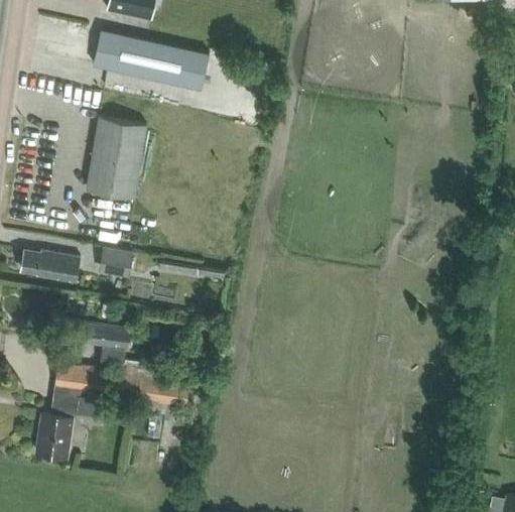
[(108,0),(106,10),(151,20),(155,0),(108,0)]
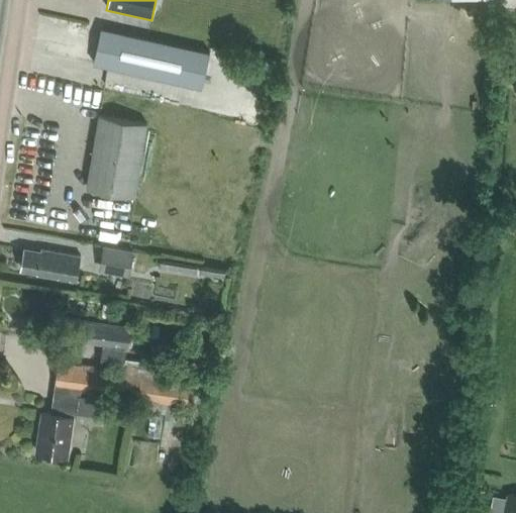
[(201,89),(209,56),(101,31),(93,66),(201,89)]
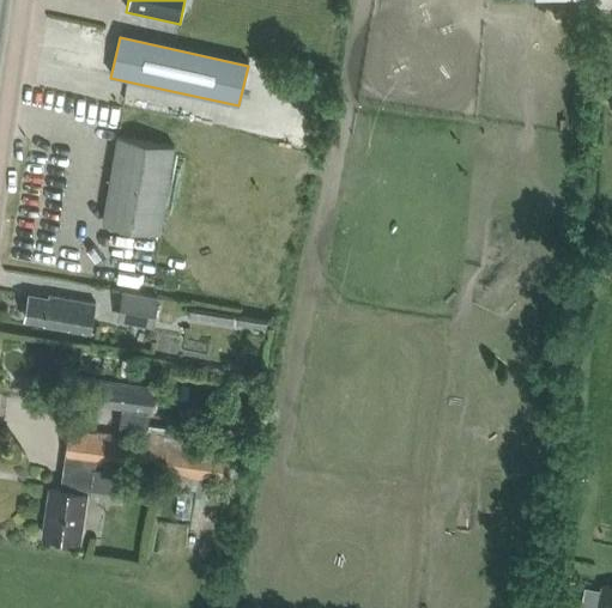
[(174,150),(116,140),(102,225),(159,235),(174,150)]
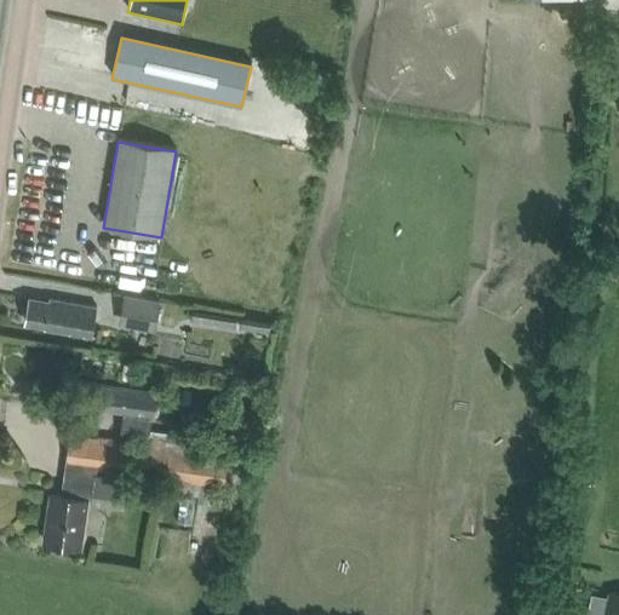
[(122,298),(116,327),(154,334),(160,305),(122,298)]
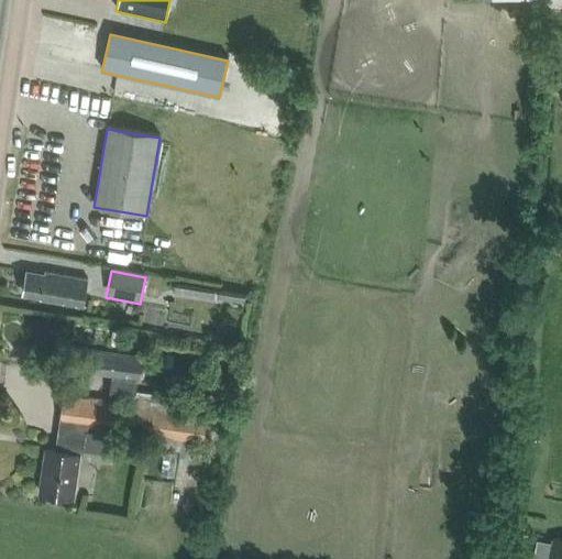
[(25,275),(22,295),(40,298),(40,302),(83,309),(88,282),(44,274),(44,277),(25,275)]
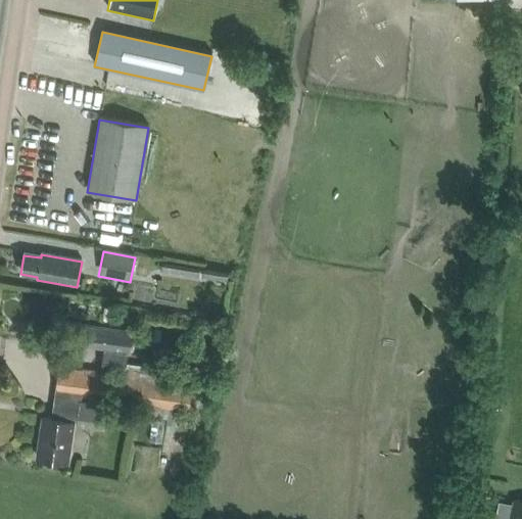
[(199,270),(161,264),(160,273),(198,279),(199,270)]
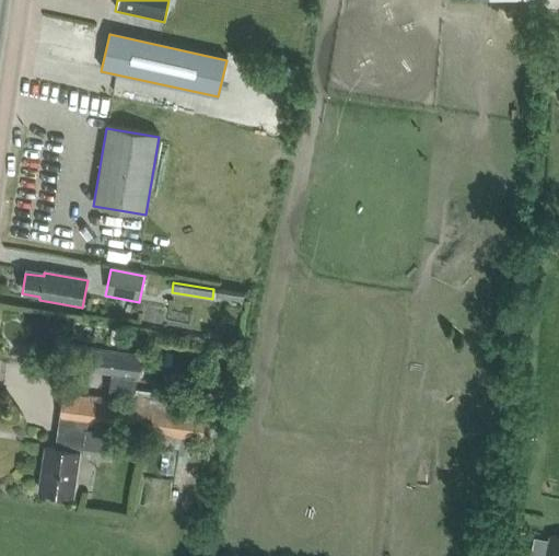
[(244,293),(217,289),(216,299),(242,303),(244,293)]
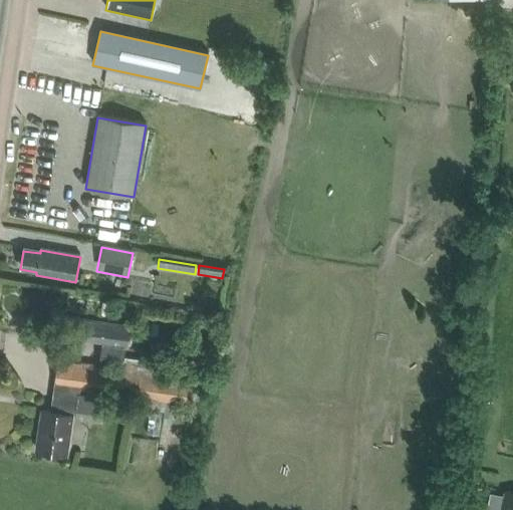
[(162,314),(155,348),(204,357),(210,323),(162,314)]
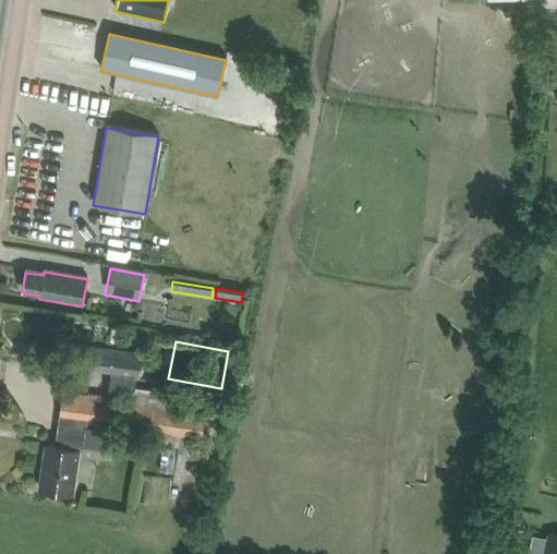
[(133,390),(134,380),(137,381),(141,357),(83,348),(79,372),(109,376),(106,397),(132,400),(133,390)]
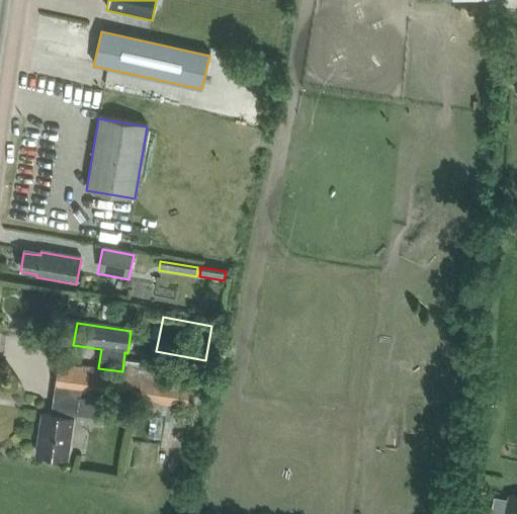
[(122,371),(122,373),(155,378),(156,367),(123,362),(122,371)]
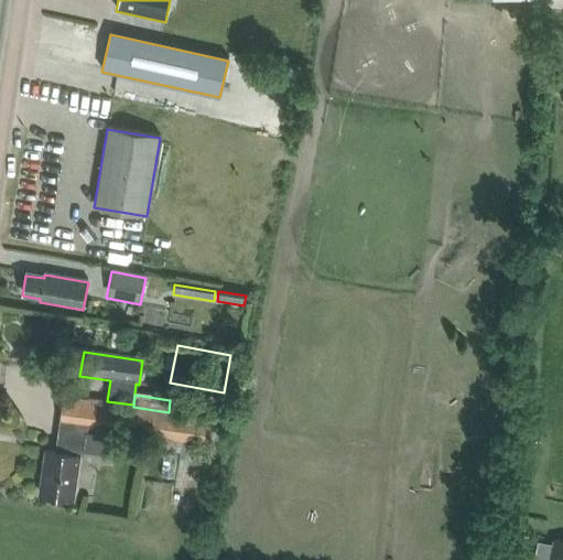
[(73,501),(78,458),(83,459),(83,453),(109,456),(111,438),(86,433),(86,432),(144,440),(182,445),(199,448),(203,449),(207,418),(169,412),(133,407),(63,397),(58,428),(60,428),(55,454),(45,453),(39,496),(73,501)]
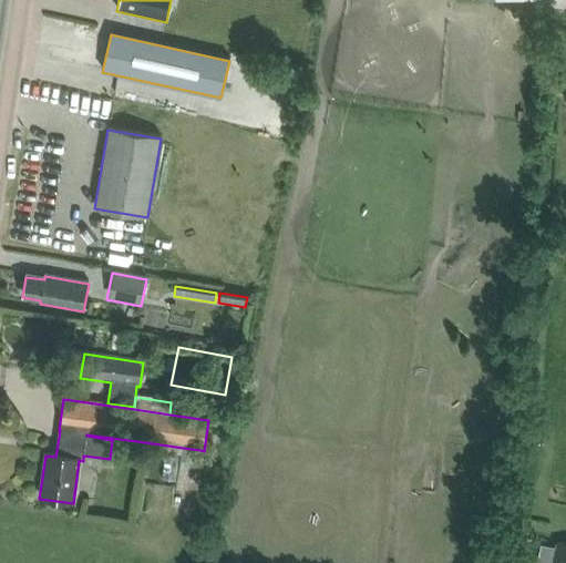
[(565,562),(565,546),(554,544),(551,562),(565,562)]
